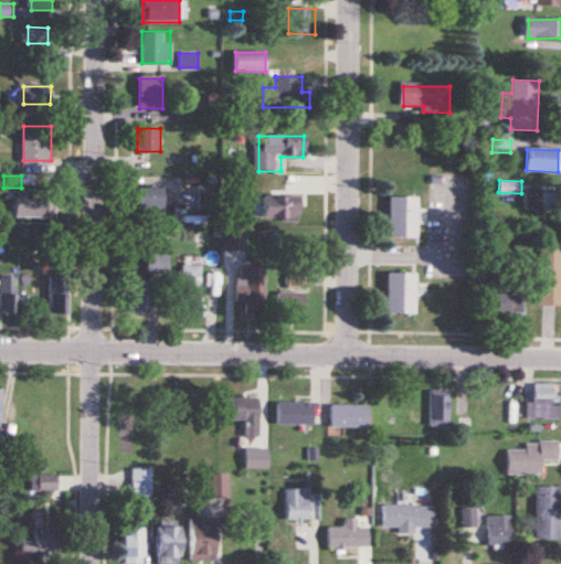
[(198,183),(220,183),(220,217),(207,217),(207,210),(198,209),(198,183)]
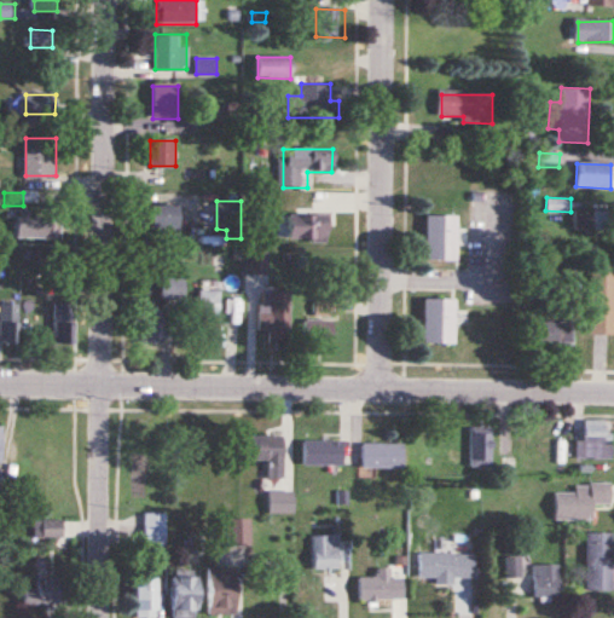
[(150,207),(179,207),(179,229),(150,227),(150,207)]
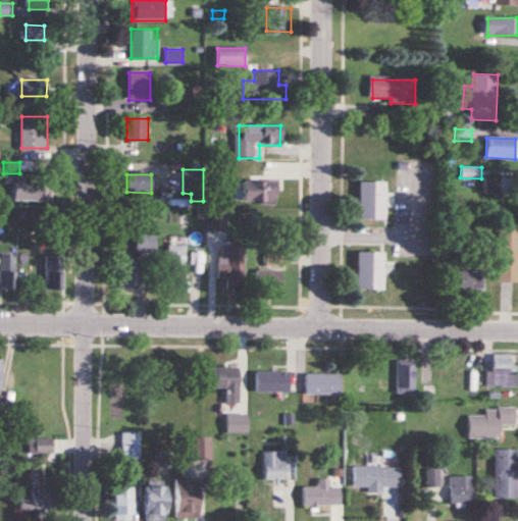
[(484,193),(485,177),(514,178),(514,197),(499,196),(499,194),(484,193)]
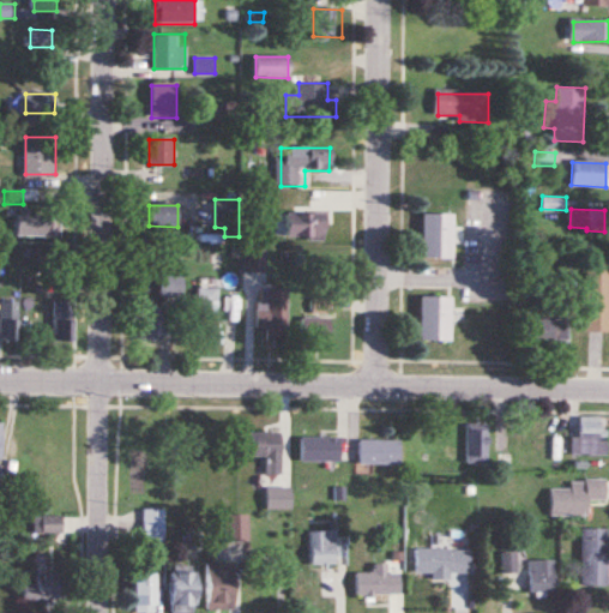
[(20,211),(62,211),(62,239),(20,239),(20,211)]
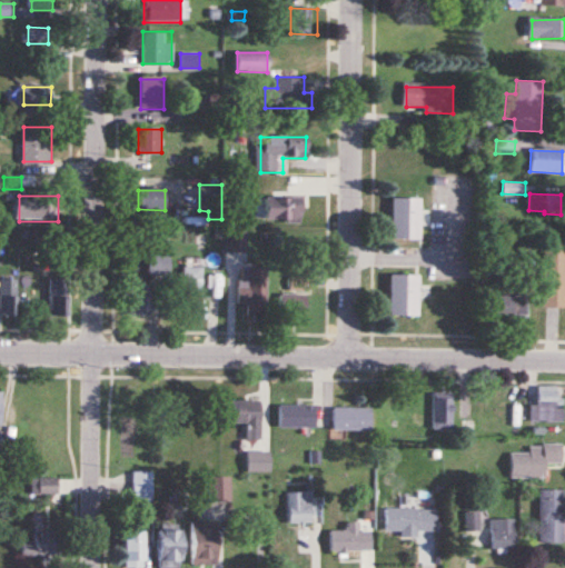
[(418,200),(417,240),(390,240),(390,199),(418,200)]
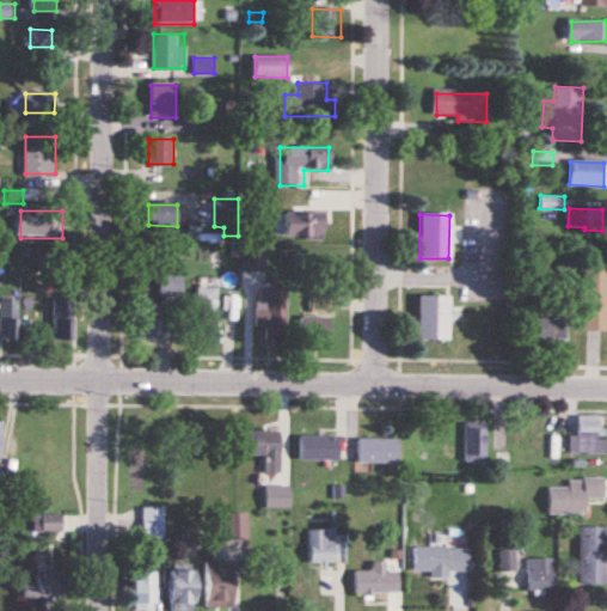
[(324,238),(283,238),(283,215),(324,215),(324,238)]
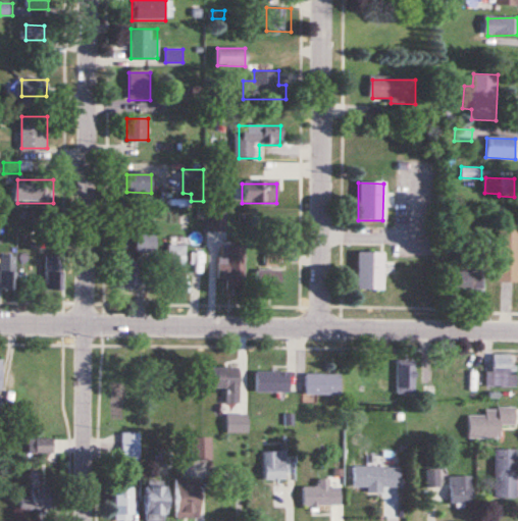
[(209,211),(228,211),(228,232),(209,231),(209,211)]
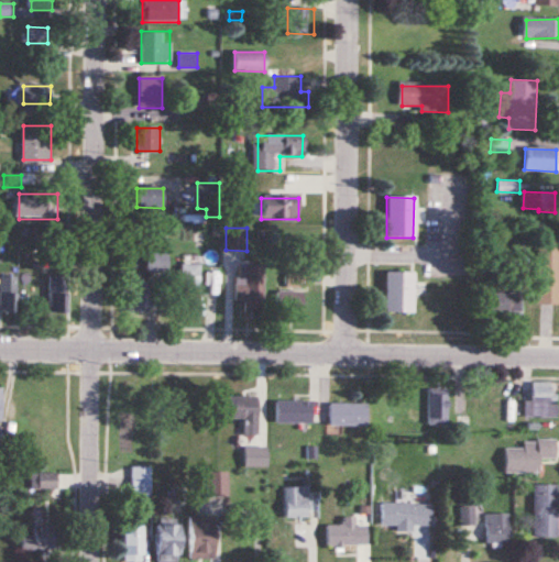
[(538,242),(558,243),(558,304),(536,302),(538,242)]
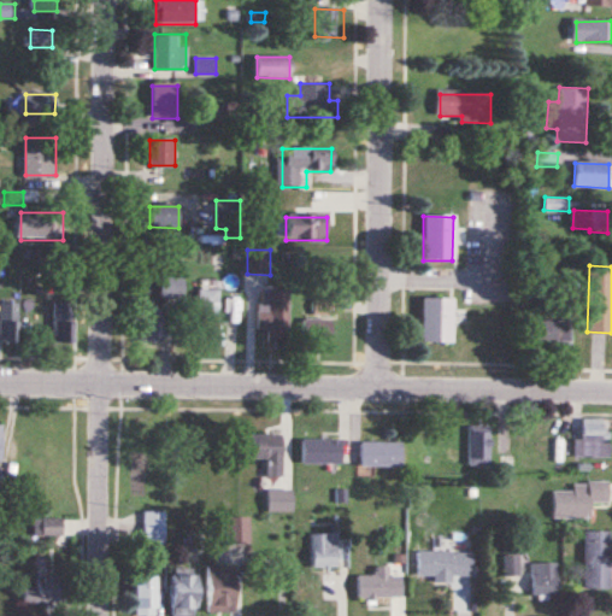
[(163,279),(187,279),(187,301),(163,301),(163,279)]
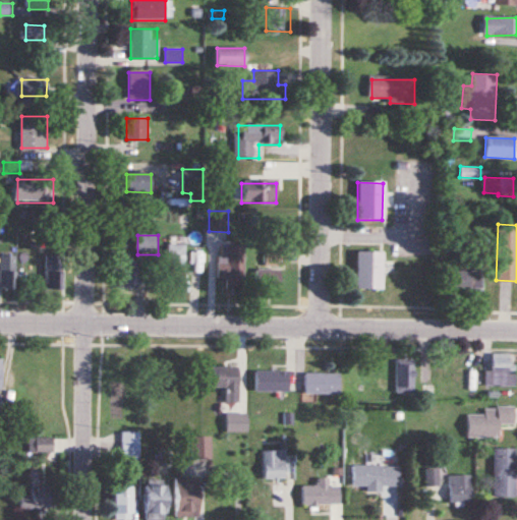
[(169,243),(185,243),(185,284),(168,284),(169,243)]
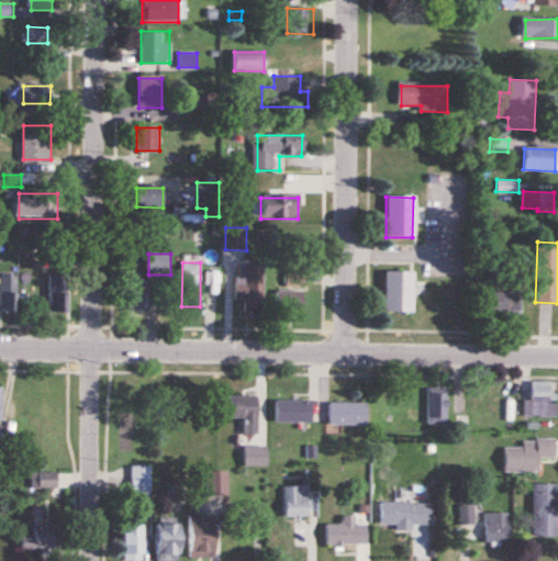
[(267,265),(266,314),(244,314),(244,304),(245,273),(245,264),(267,265)]
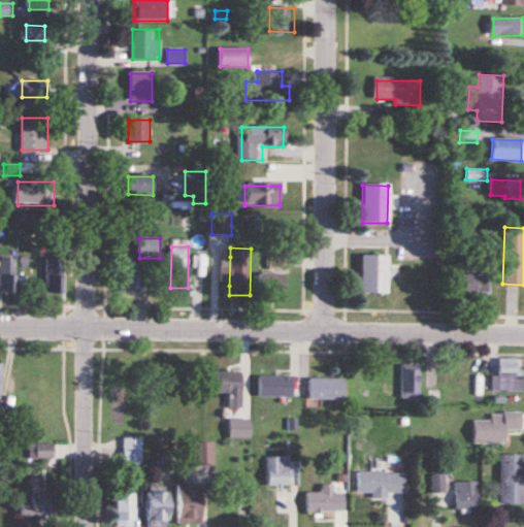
[(65,293),(47,293),(47,253),(65,253),(65,293)]
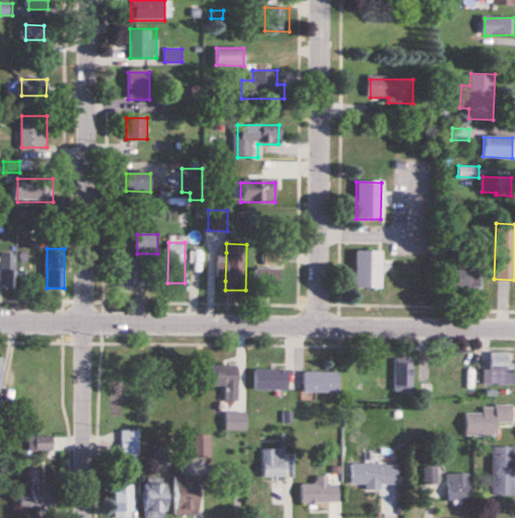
[(266,252),(286,252),(286,266),(265,266),(266,252)]
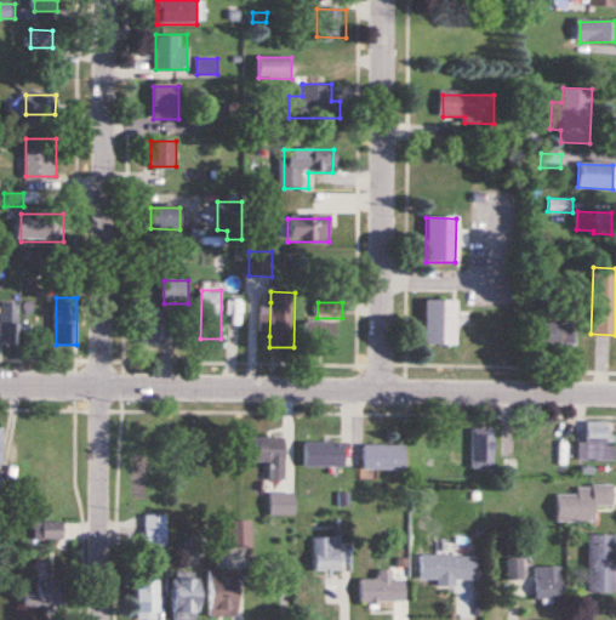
[(454,302),(454,345),(423,345),(425,302),(454,302)]
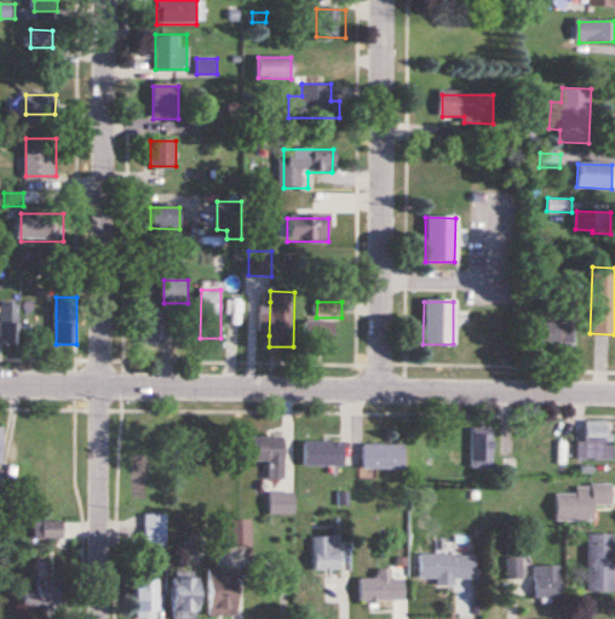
[(21,343),(1,343),(1,304),(21,304),(21,343)]
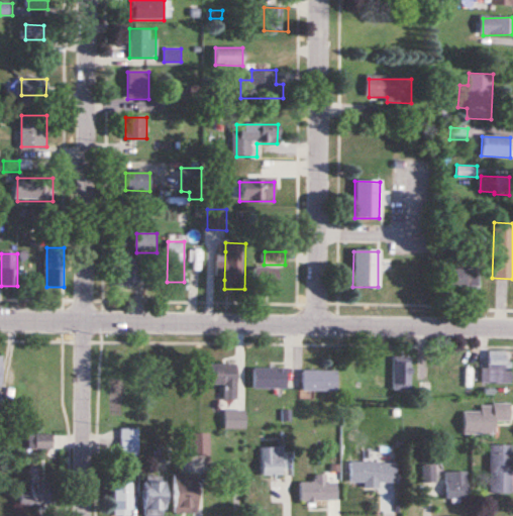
[(117,286),(117,258),(139,259),(139,286),(117,286)]
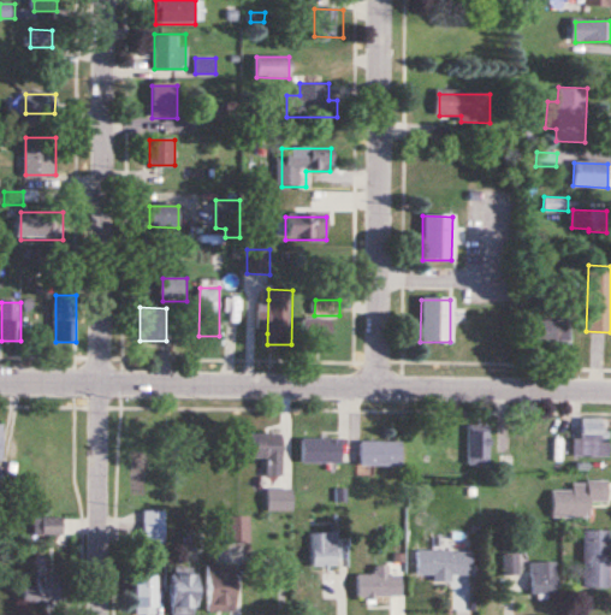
[(527,341),(528,318),(570,320),(569,343),(527,341)]
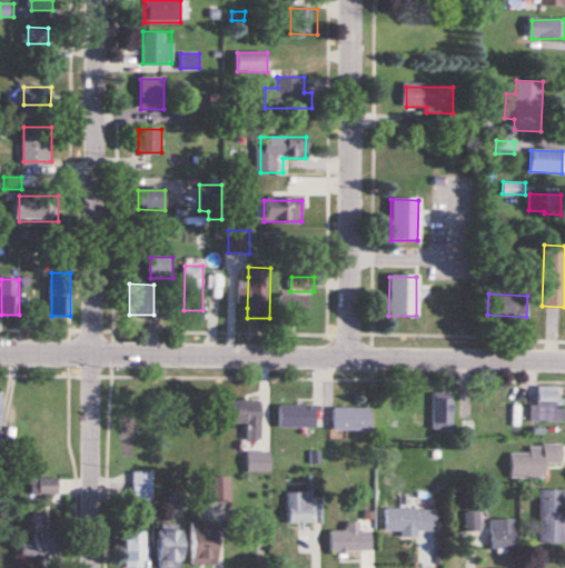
[(281,316),(281,296),(305,296),(305,316),(281,316)]
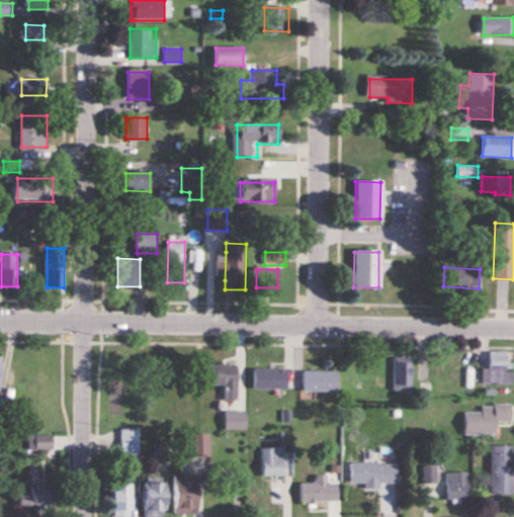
[(488,370),(488,351),(504,351),(504,371),(513,371),(513,384),(479,384),(480,370),(488,370)]
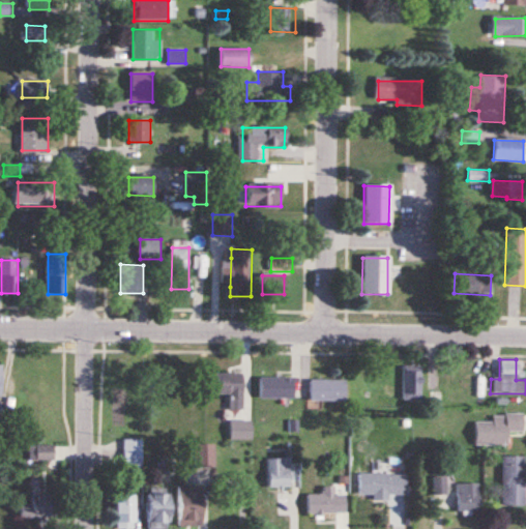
[(404,365),(425,366),(422,395),(403,394),(404,365)]
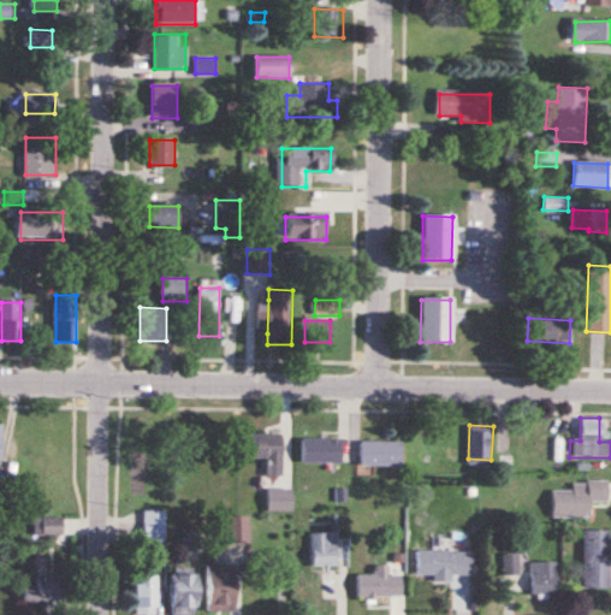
[(284,436),(284,460),(249,460),(249,436),(284,436)]
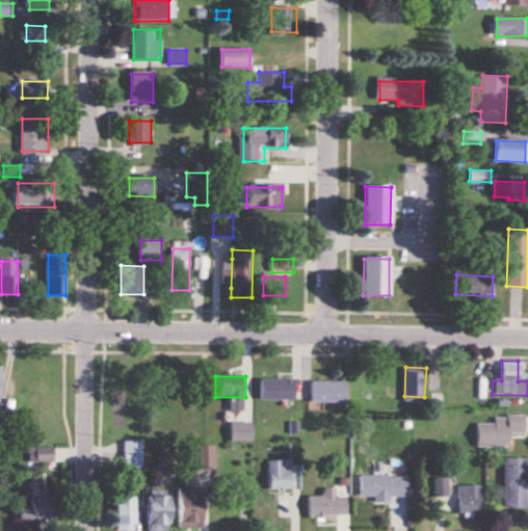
[(295,379),(295,399),(261,399),(261,379),(295,379)]
